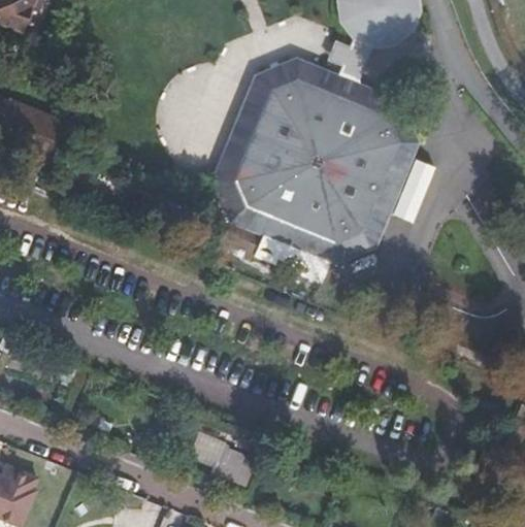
[(0,0),(0,23),(23,33),(35,0),(0,0)]
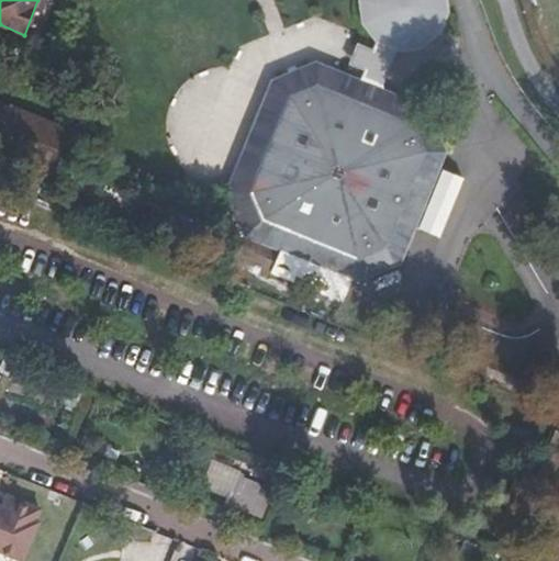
[(388,82),(400,46),(428,56),(448,0),(364,0),(353,31),(359,33),(347,68),(388,82)]
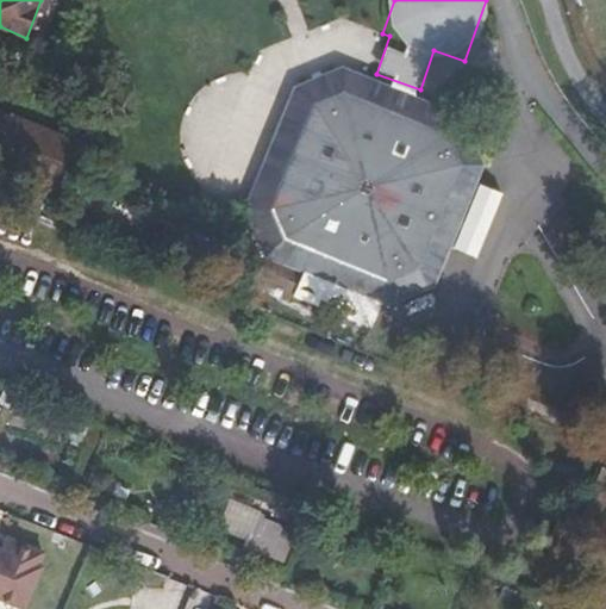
[(476,140),(472,126),(467,116),(345,67),(295,87),(247,211),(264,255),(389,305),(437,287),(487,163),(479,143),(476,140)]
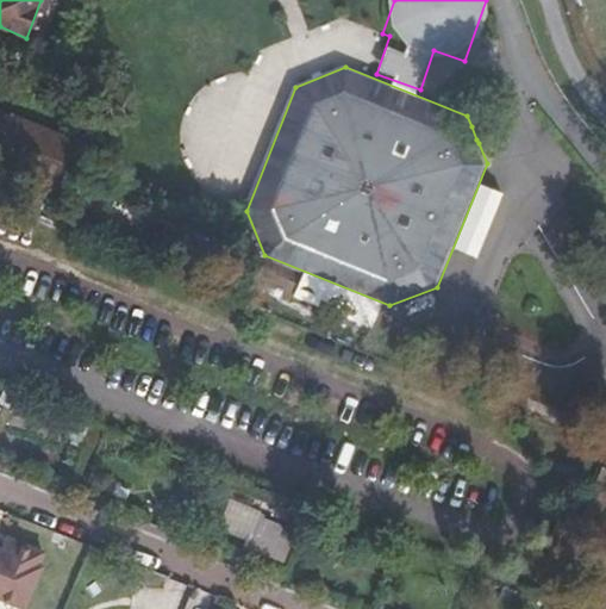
[(0,163),(61,188),(77,144),(0,113),(0,163)]
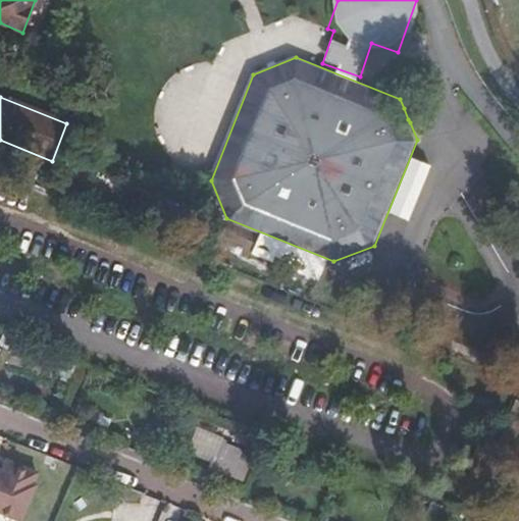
[(413,103),(404,108),(408,119),(418,115),(413,103)]
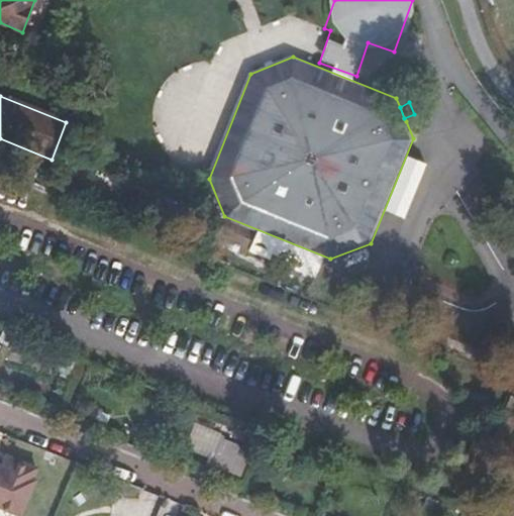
[(406,121),(413,138),(415,144),(425,139),(415,117),(406,121)]
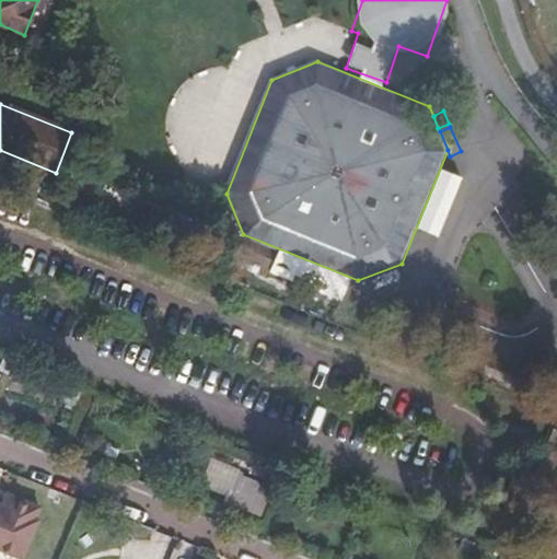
[(11,502),(3,499),(0,508),(0,510),(8,513),(11,502)]
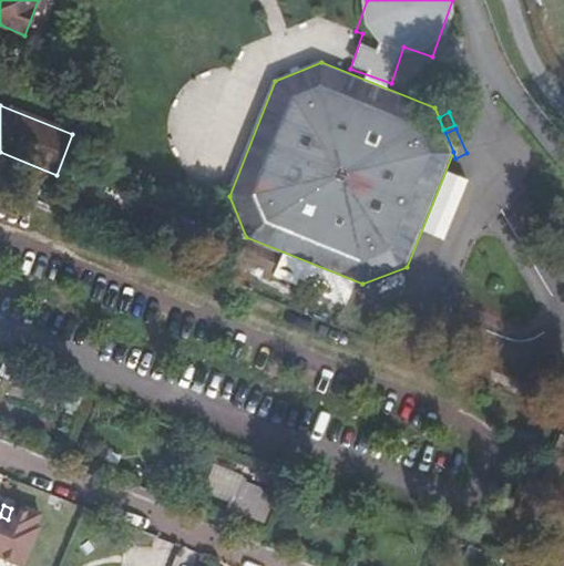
[(0,516),(0,563),(7,565),(27,565),(44,523),(11,508),(8,520),(0,516)]
